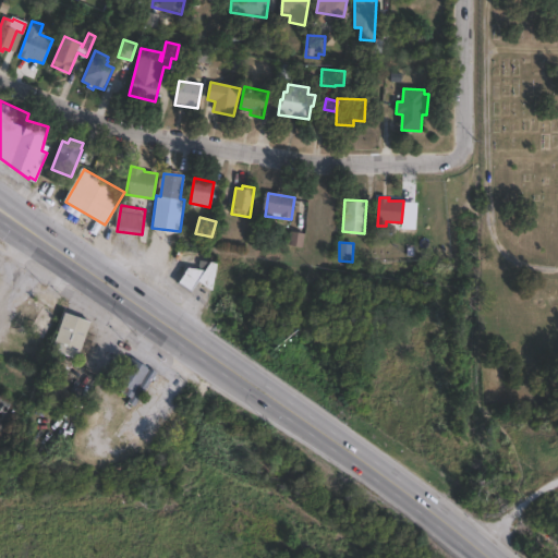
[(218,264),(213,291),(199,282),(192,293),(177,282),(187,268),(199,270),(202,261),(218,264)]
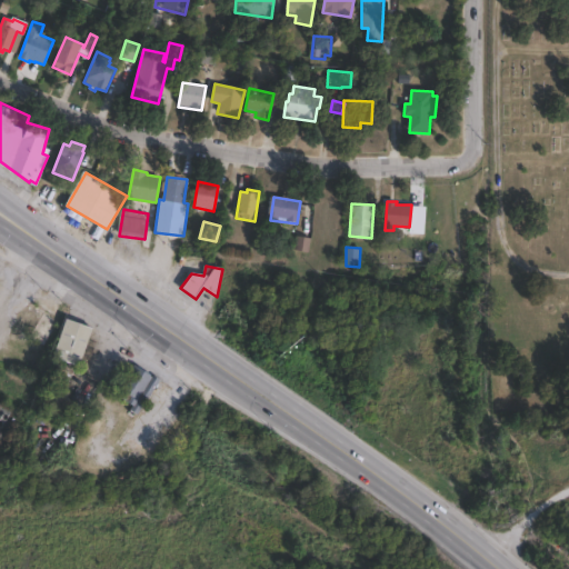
[(58,321),(43,345),(30,337),(27,343),(16,337),(20,330),(17,329),(31,306),(58,321)]
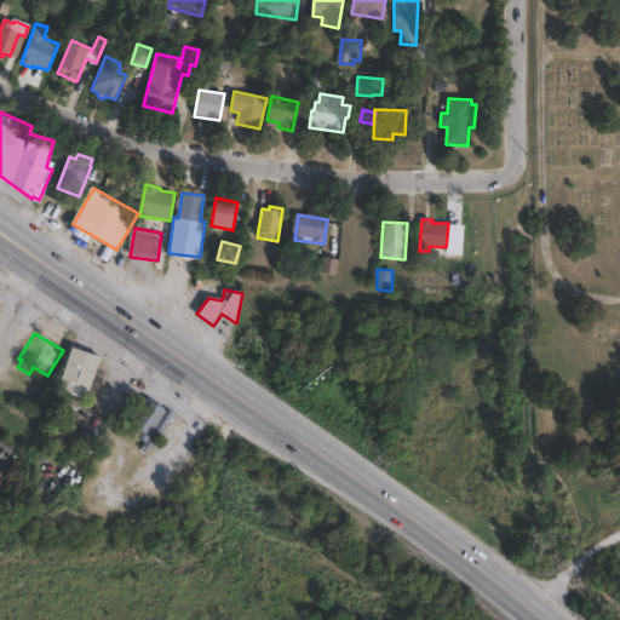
[(101,357),(86,400),(58,390),(73,348),(101,357)]
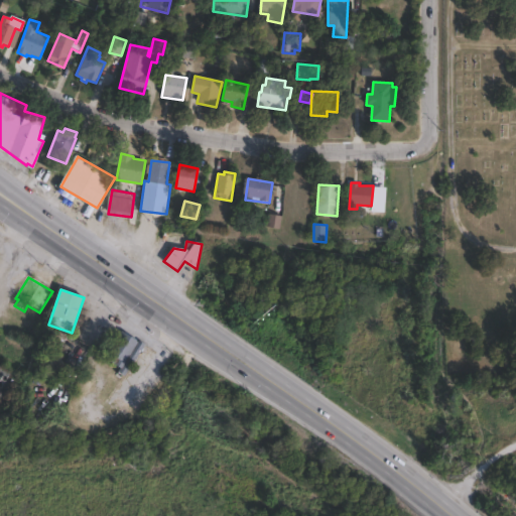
[(145,348),(121,379),(115,375),(124,363),(120,360),(116,366),(104,357),(123,332),(145,348)]
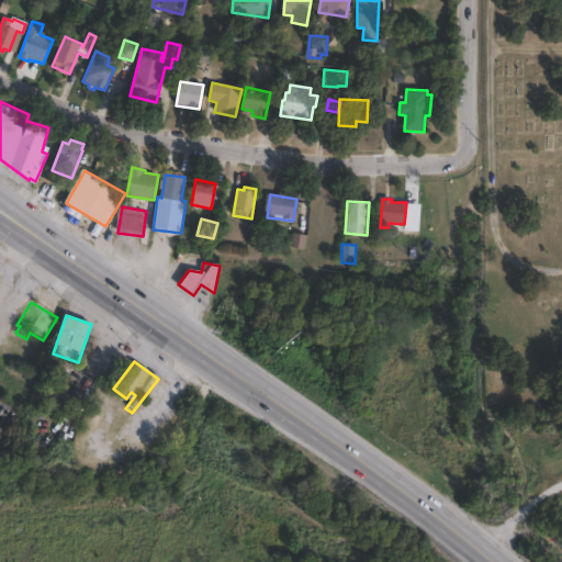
[(0,398),(12,405),(0,433),(0,398)]
